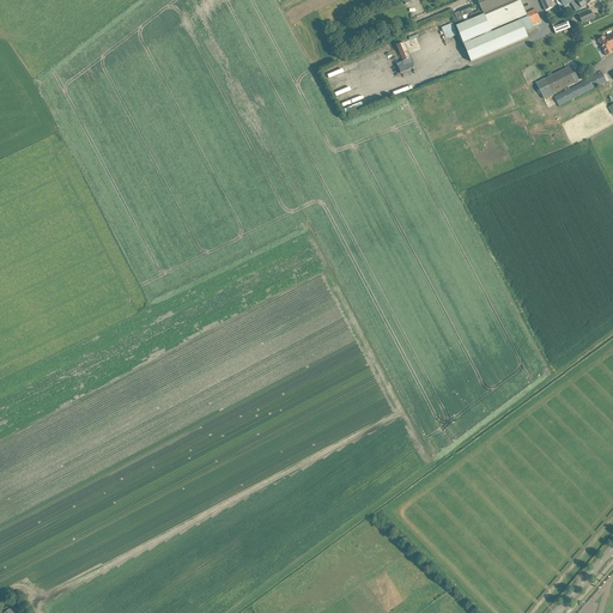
[(477,0),(484,14),(456,26),(471,61),(528,38),(525,30),(532,26),(532,25),(540,20),(535,10),(527,13),(520,0),(477,0)]
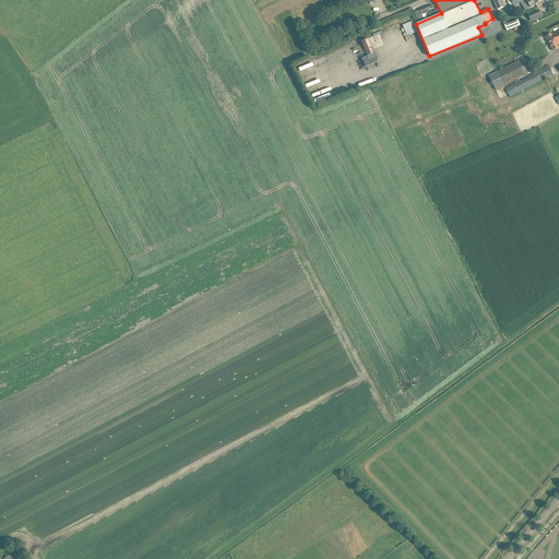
[(492,0),(498,10),(500,9),(502,8),(506,7),(502,0),(492,0)]
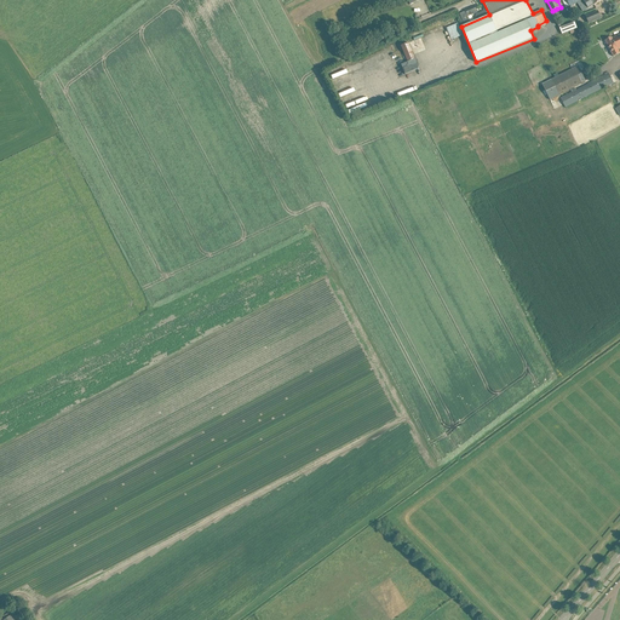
[(584,0),(578,3),(579,4),(584,11),(589,9),(593,5),(596,4),(601,0),(584,0)]
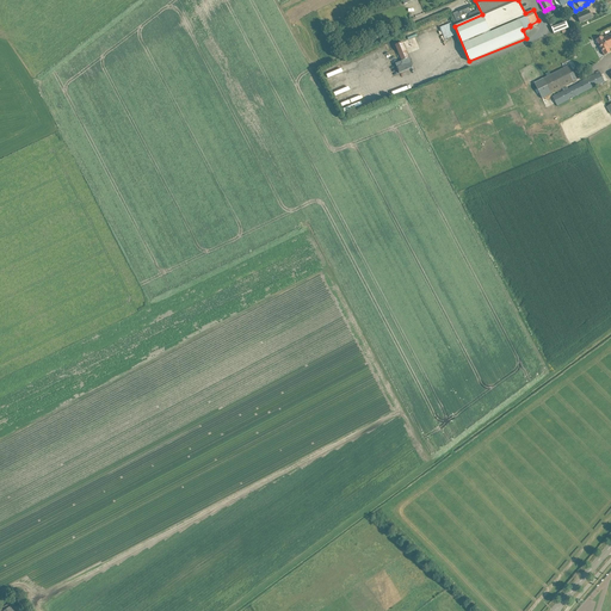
[(458,11),(454,13),(456,18),(470,12),(468,6),(458,11)]
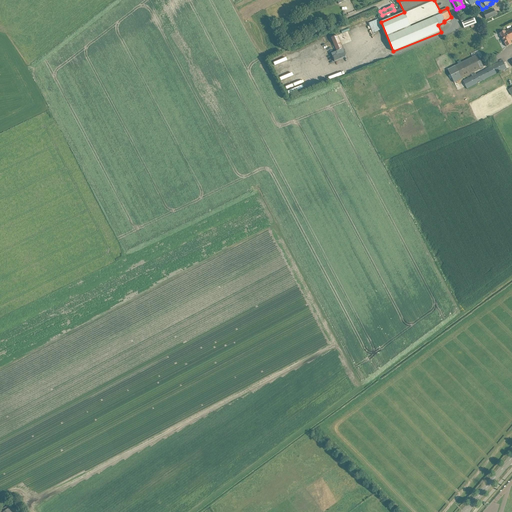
[(484,13),(486,19),(496,15),(493,9),(484,13)]
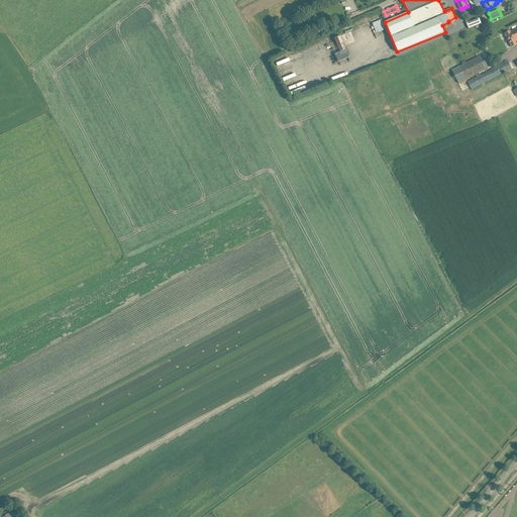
[(484,20),(485,19),(484,16),(480,18),(480,19),(471,22),(473,27),(485,22),(484,20)]
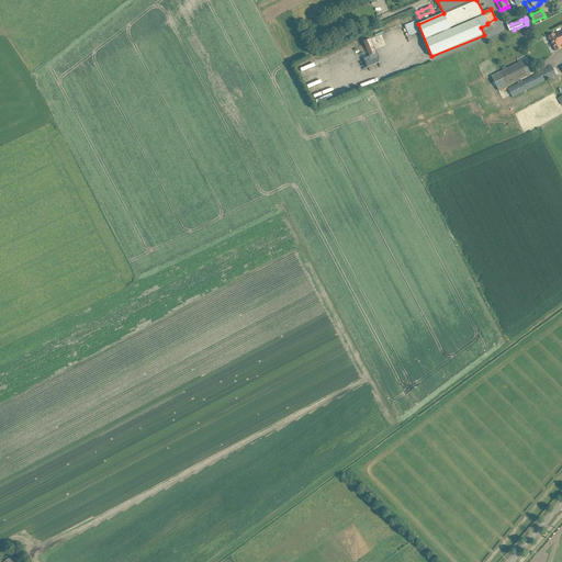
[(409,36),(419,32),(415,21),(404,25),(409,36)]
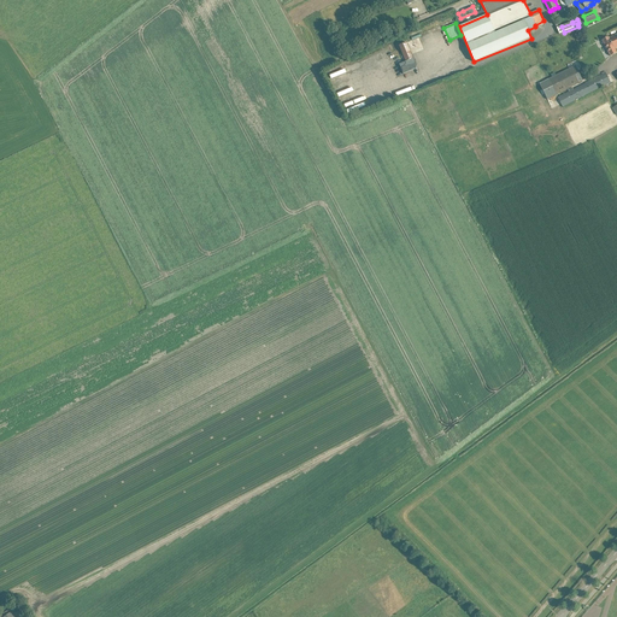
[(597,34),(600,41),(607,36),(603,30),(597,34)]
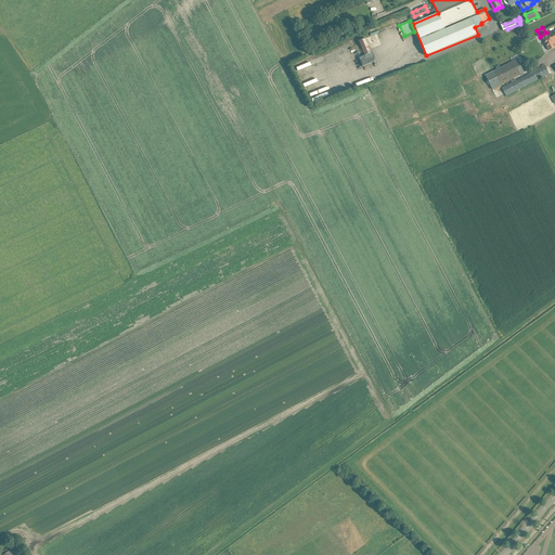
[(554,30),(547,35),(547,34),(542,36),(550,51),(554,48),(553,44),(554,43),(554,30)]
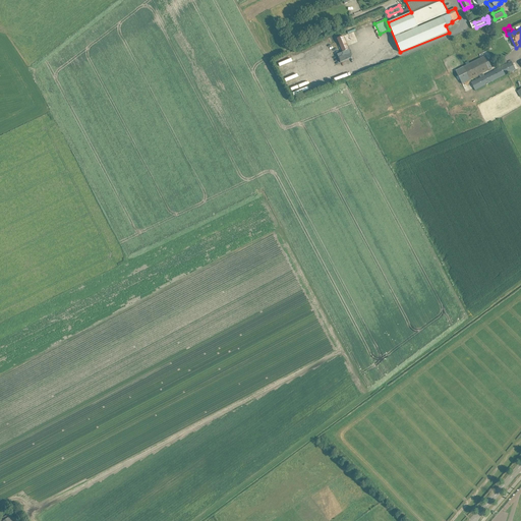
[(343,52),(337,55),(341,62),(353,57),(349,49),(343,52)]
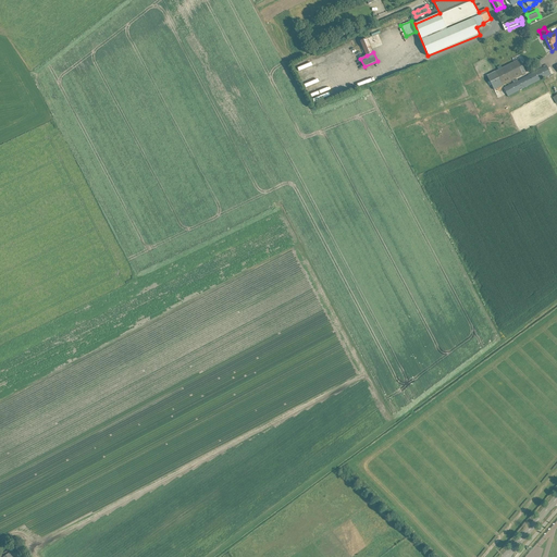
[(521,59),(519,60),(487,75),(494,90),(512,81),(514,83),(504,88),(508,97),(552,75),(547,65),(546,65),(546,64),(543,66),(544,67),(518,81),(517,78),(527,74),(525,73),(528,72),(524,66),(521,62),(523,61),(521,59)]
